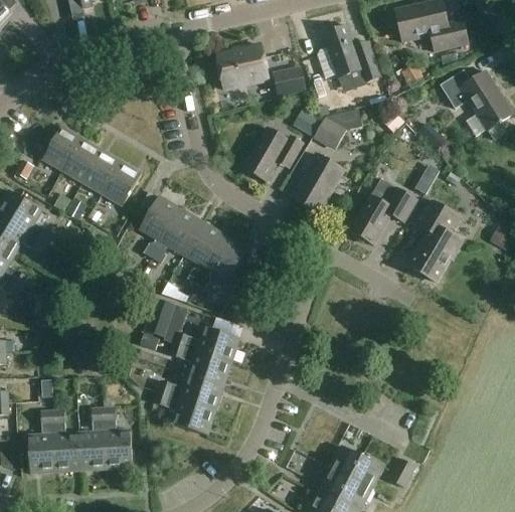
[(447,23),(442,0),(437,0),(394,9),(402,42),(431,36),(435,51),(468,44),(462,19),(447,23)]
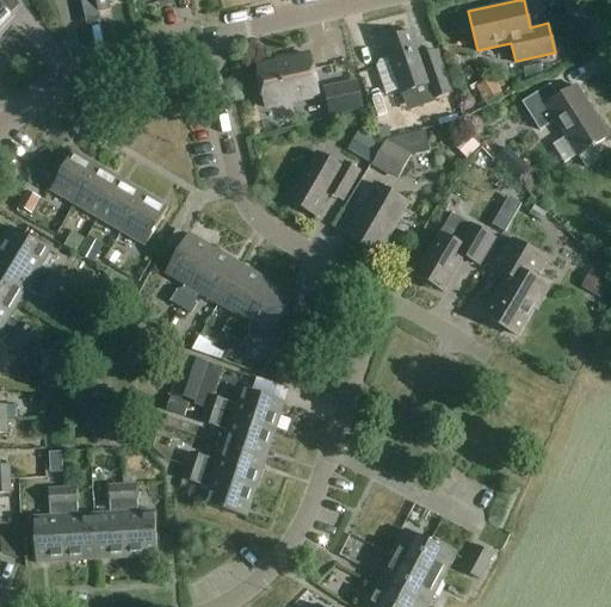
[(0,25),(11,14),(0,4),(0,25)]
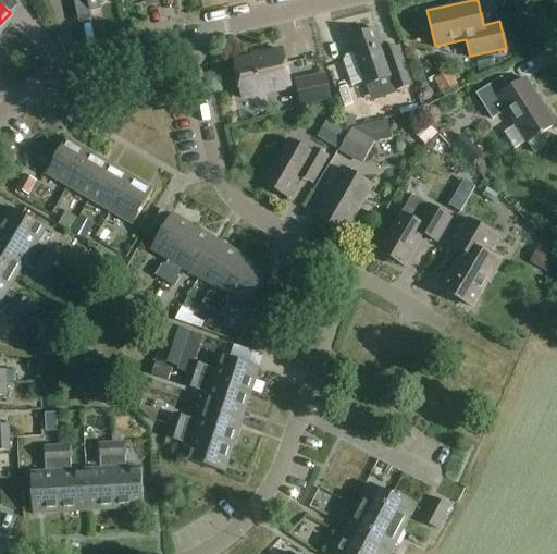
[(351,84),(363,79),(366,85),(392,75),(396,88),(411,83),(399,49),(398,45),(383,49),(375,27),(348,36),(354,51),(345,54),(343,59),(351,84)]
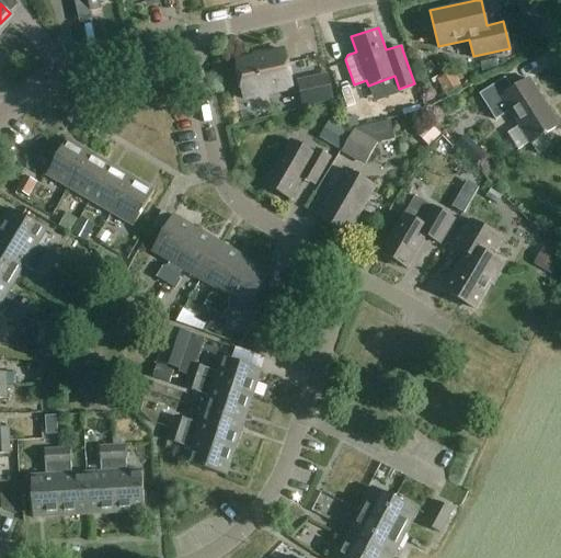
[(235,60),(243,98),(293,87),(284,49),(235,60)]
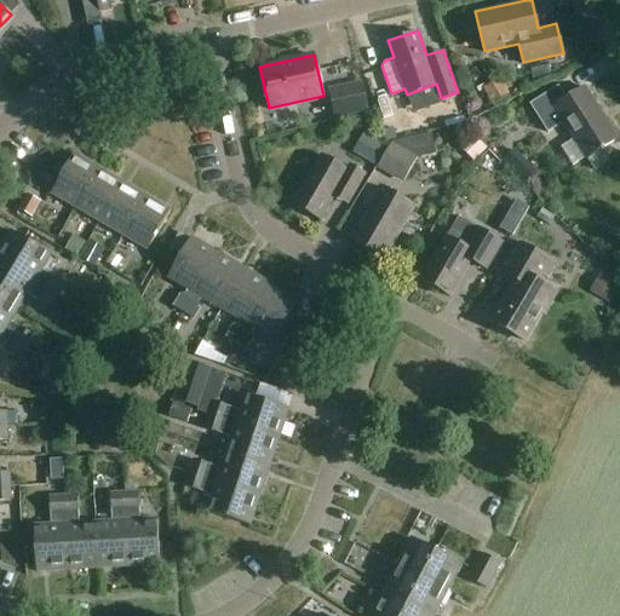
[(491,102),(509,92),(501,76),(483,86),(491,102)]
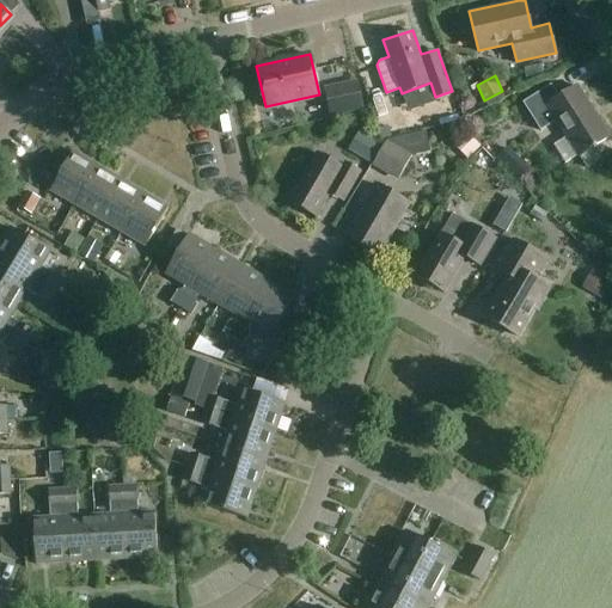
[(324,86),(330,115),(363,108),(357,79),(324,86)]
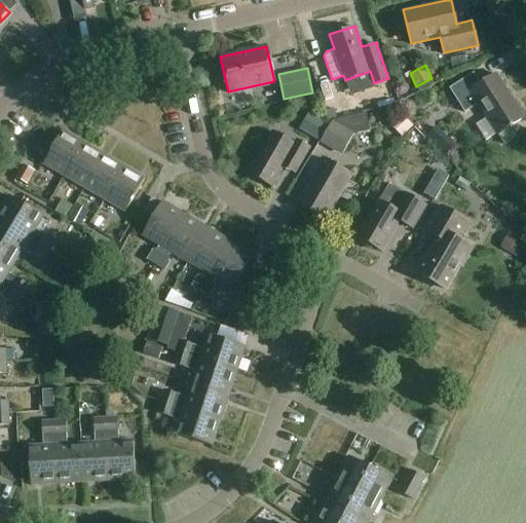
[(464,111),(478,102),(486,116),(476,122),(486,140),(524,116),(496,73),(480,83),(473,71),(449,86),(464,111)]
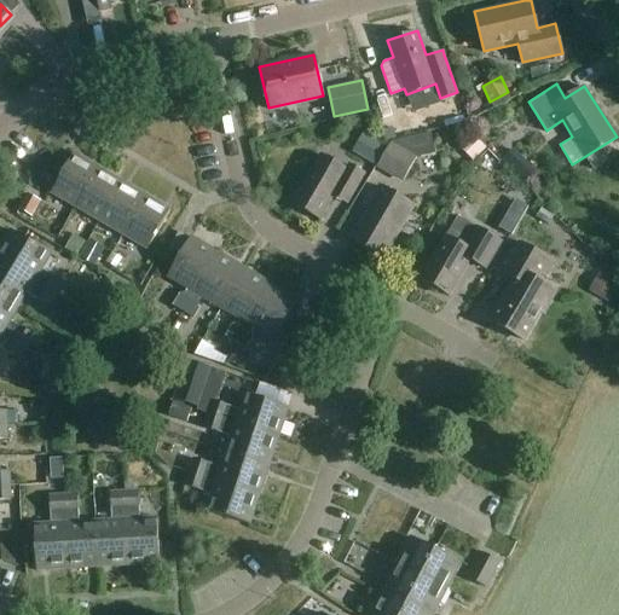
[(489,111),(531,174),(549,162),(556,174),(568,167),(518,92),(489,111)]
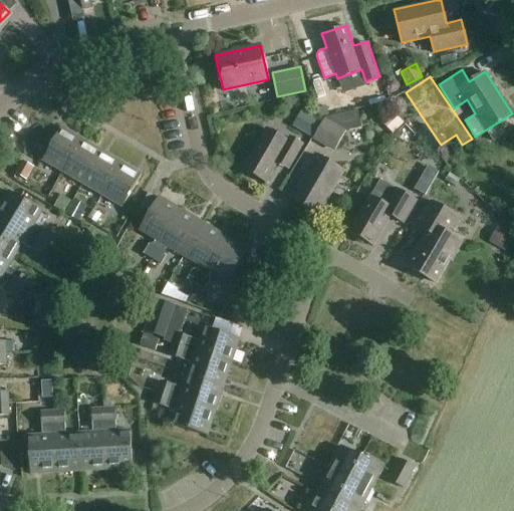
[(245,102),(272,99),(271,91),(244,95),(245,102)]
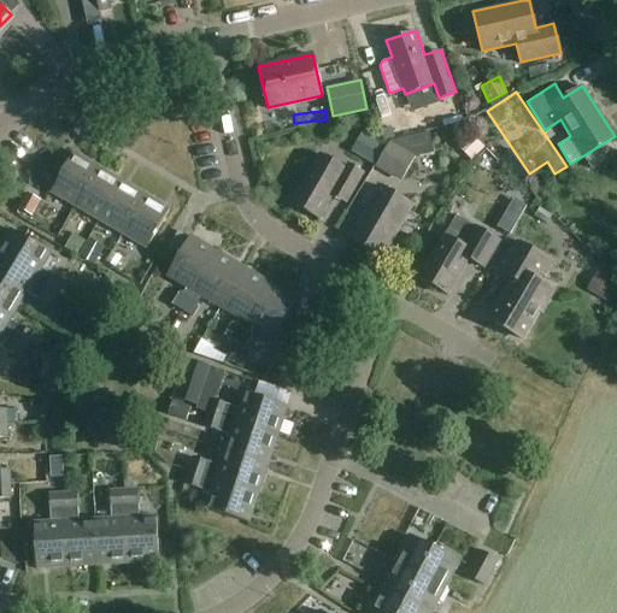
[(392,125),(381,130),(385,139),(395,136),(392,125)]
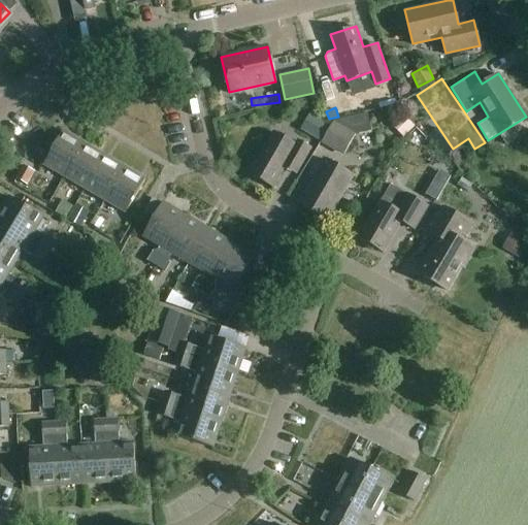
[(322,140),(321,141),(342,154),(355,133),(371,129),(367,111),(333,120),(331,125),(330,126),(324,135),(322,140)]
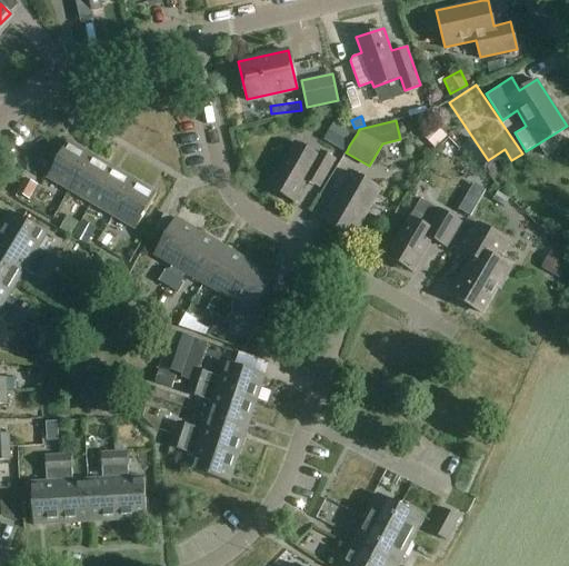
[(333,121),(323,138),(347,151),(349,146),(356,136),(357,135),(333,121)]
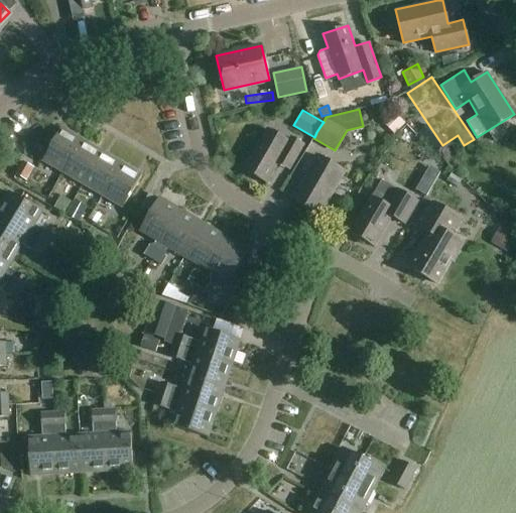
[(406,122),(393,110),(382,121),(395,134),(406,122)]
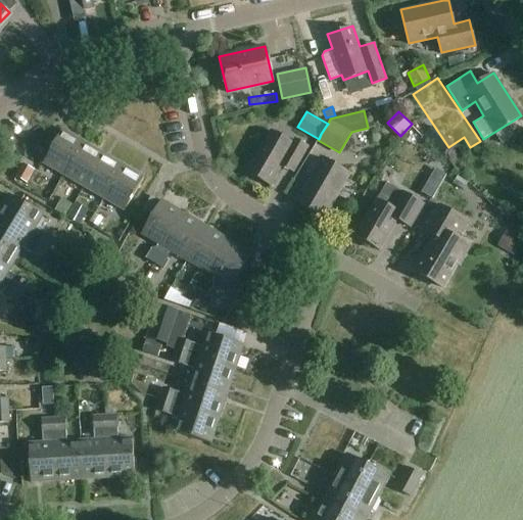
[(43,160),(63,173),(82,141),(61,129),(43,160)]
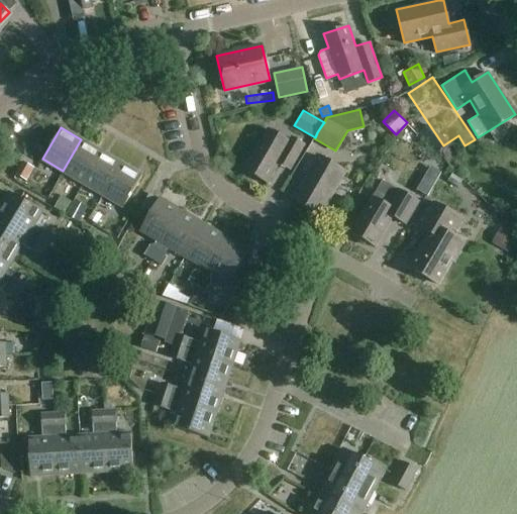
[(267,182),(278,163),(289,170),(304,143),(292,137),(290,140),(268,128),(243,169),(267,182)]
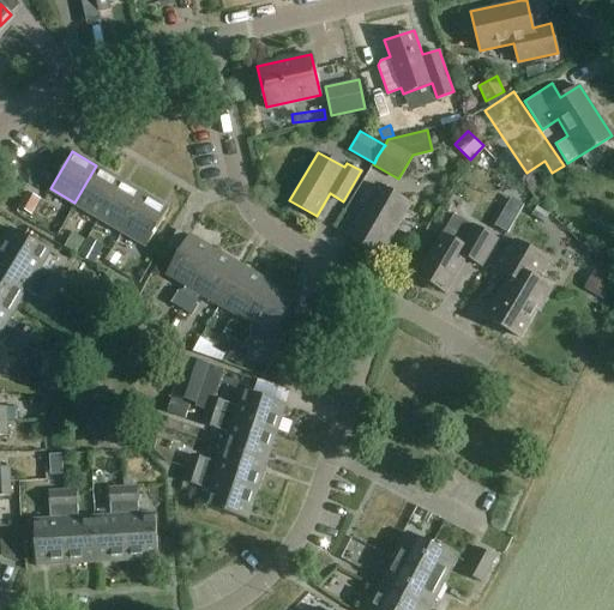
[(74,203),(98,217),(120,180),(96,165),(74,203)]
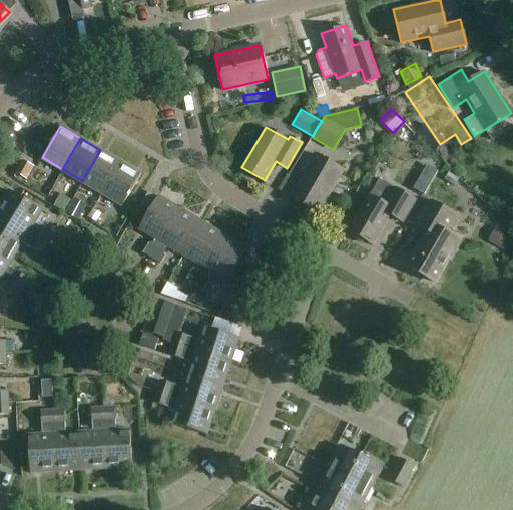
[(82,181),(102,192),(120,161),(100,150),(82,181)]
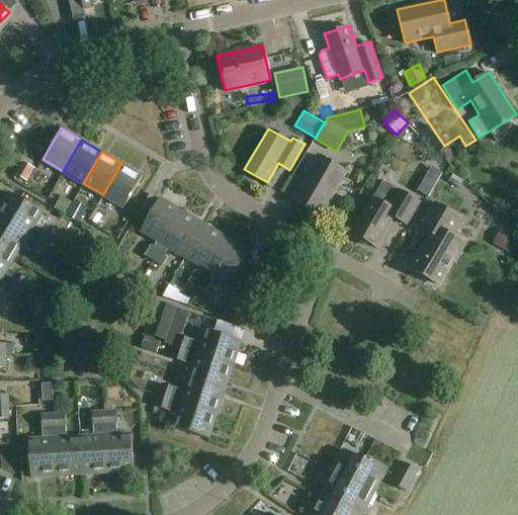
[(293,198),(321,213),(346,171),(319,155),(293,198)]
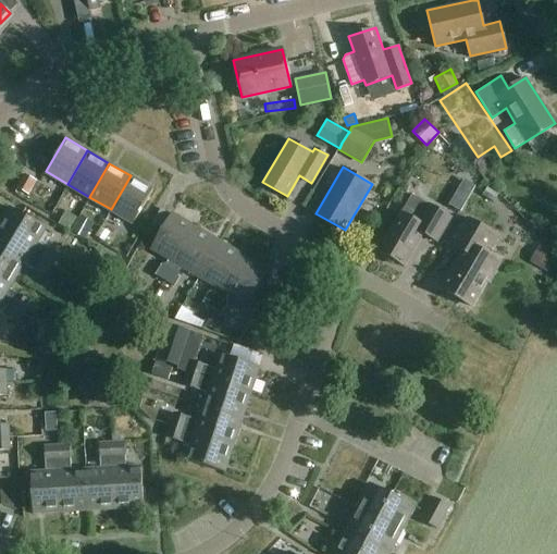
[(28,193),(36,180),(25,172),(16,186),(28,193)]
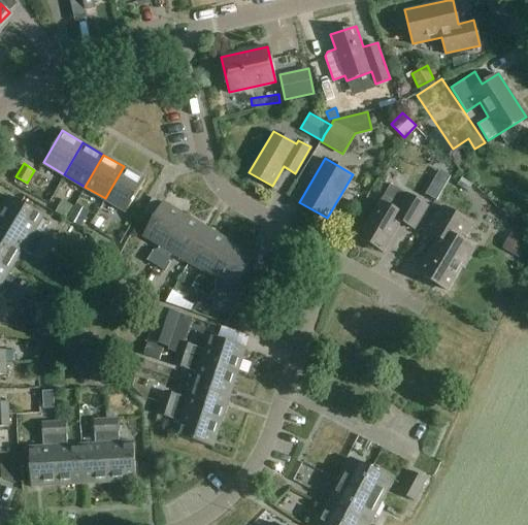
[(124,166),(105,198),(126,210),(144,178),(124,166)]
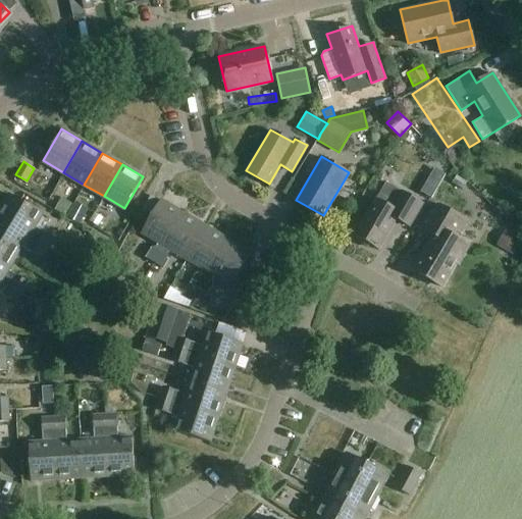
[(445,171),(434,165),(419,191),(430,197),(445,171)]
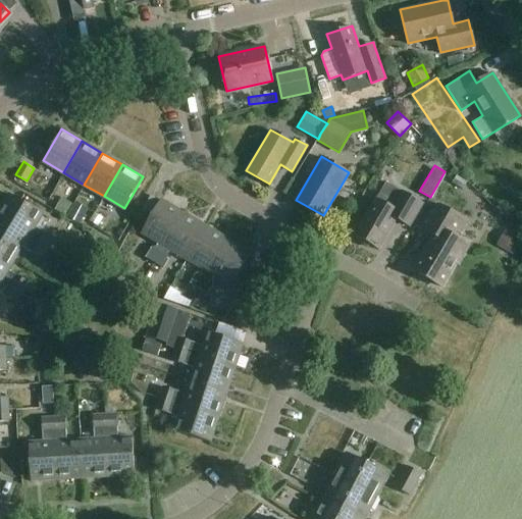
[(465,179),(456,173),(452,180),(461,187),(465,179)]
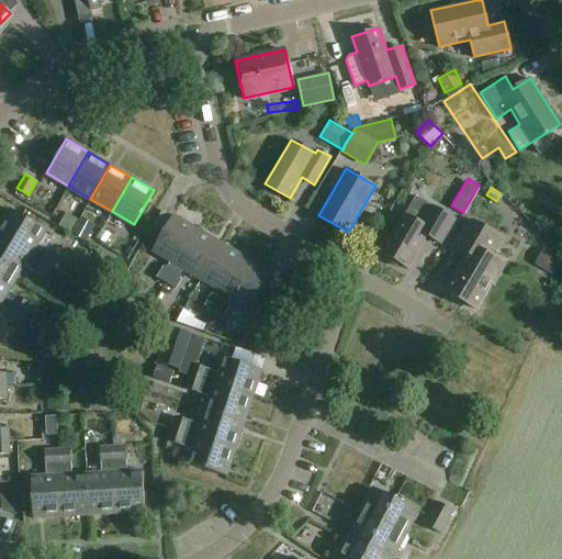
[(440,243),(454,219),(415,196),(381,253),(407,268),(427,235),(440,243)]
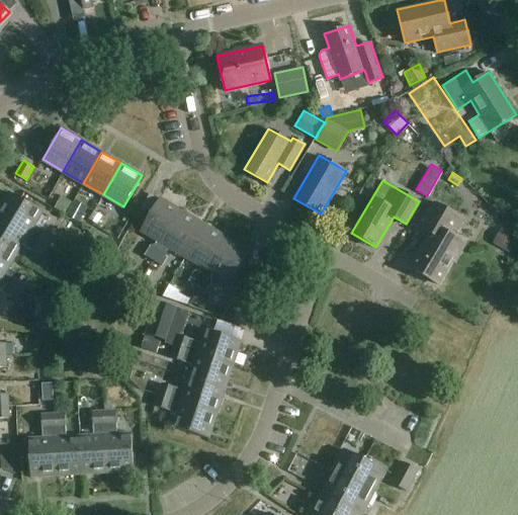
[(9,191),(0,205),(0,217),(48,246),(54,236),(34,224),(41,211),(9,191)]
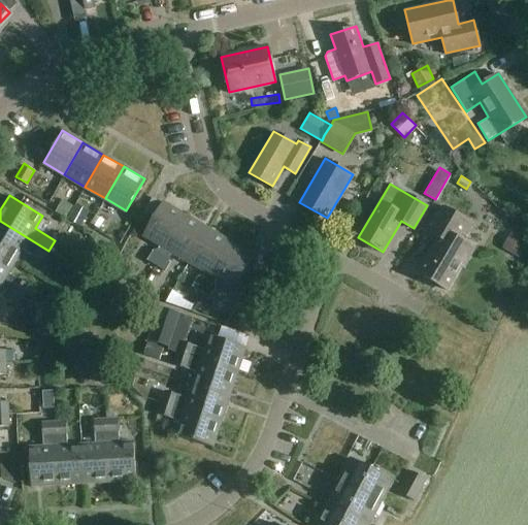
[(72,204),(62,198),(55,210),(65,217),(72,204)]
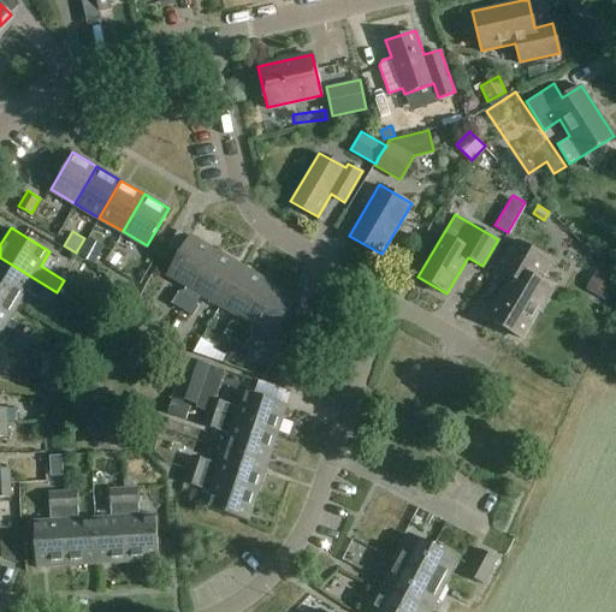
[(171,303),(182,309),(217,250),(189,235),(177,255),(166,274),(187,286),(184,290),(178,291),(171,303)]
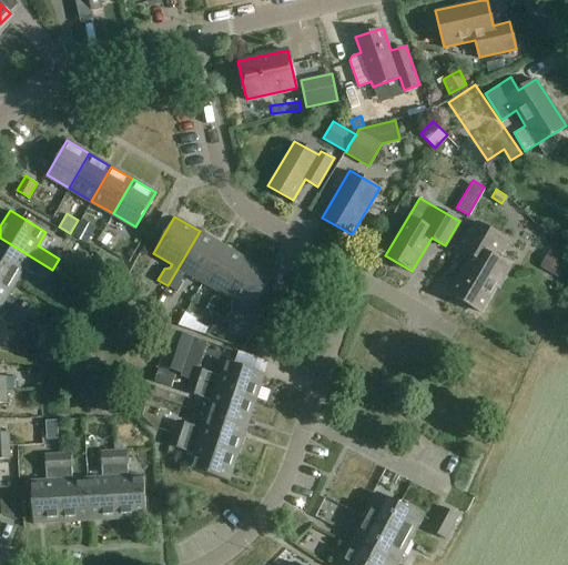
[(82,218),(72,234),(87,243),(97,226),(82,218)]
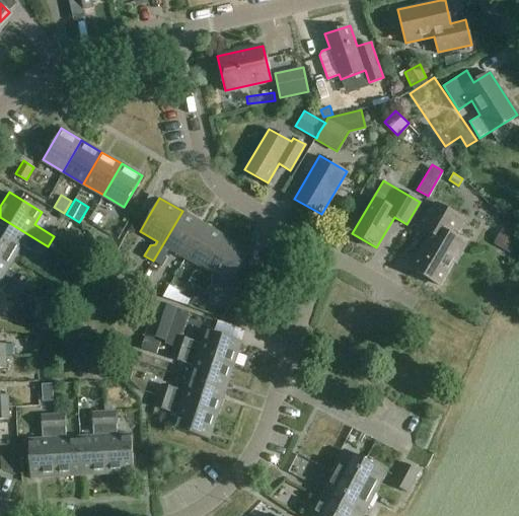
[(456,261),(466,243),(451,235),(461,217),(435,202),(421,227),(430,233),(411,267),(440,284),(454,260),(456,261)]
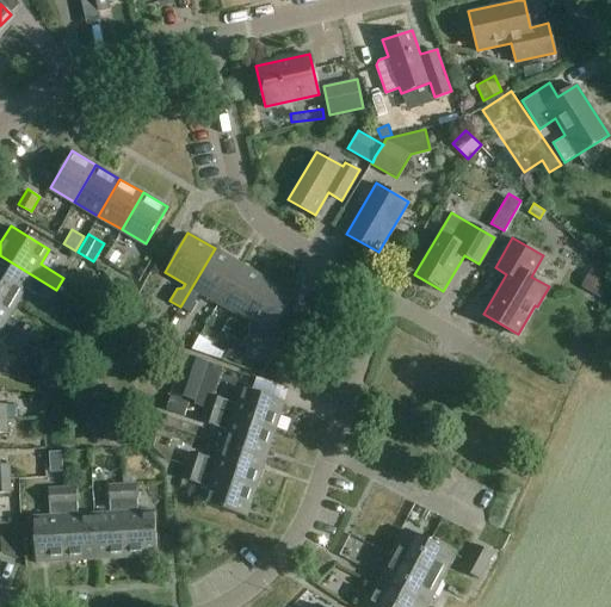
[(113,262),(119,252),(110,246),(103,256),(113,262)]
